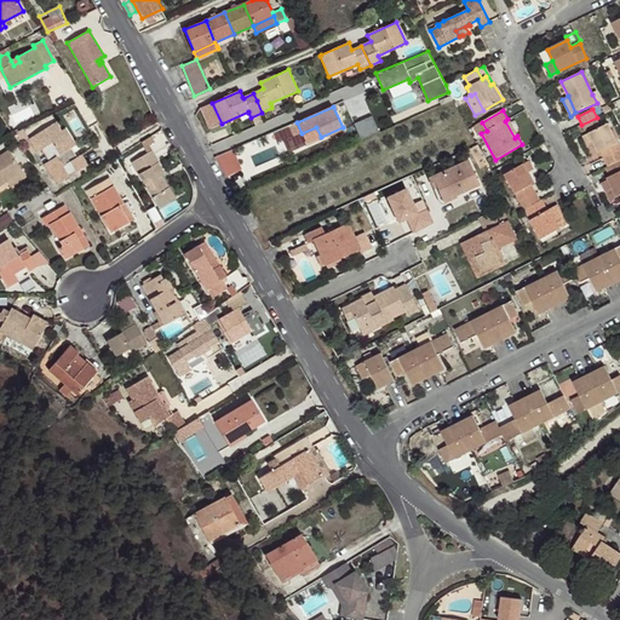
[(28,135),(59,120),(56,114),(26,128),(28,135)]
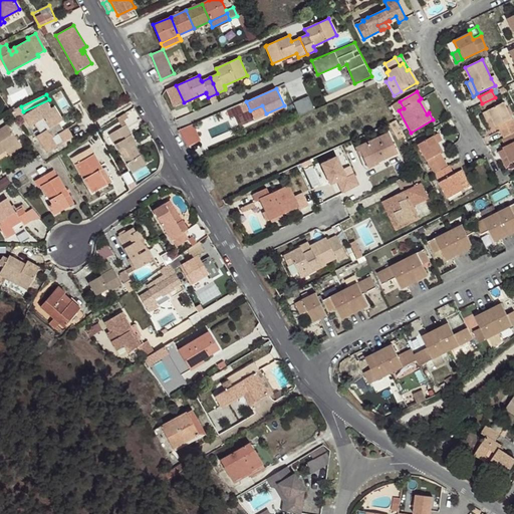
[(299,116),(314,109),(308,95),(293,102),(299,116)]
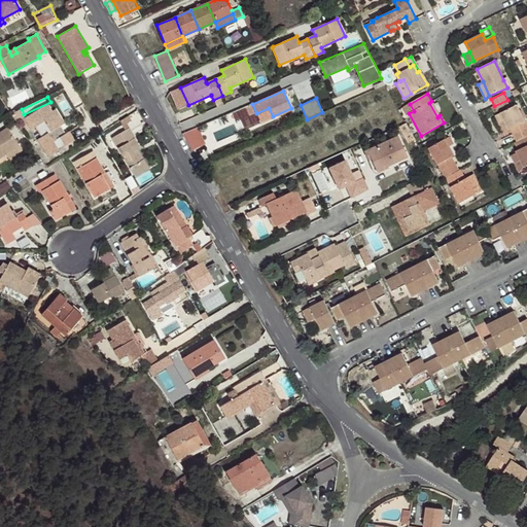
[(507,100),(494,106),(497,111),(499,110),(499,109),(508,104),(507,100)]
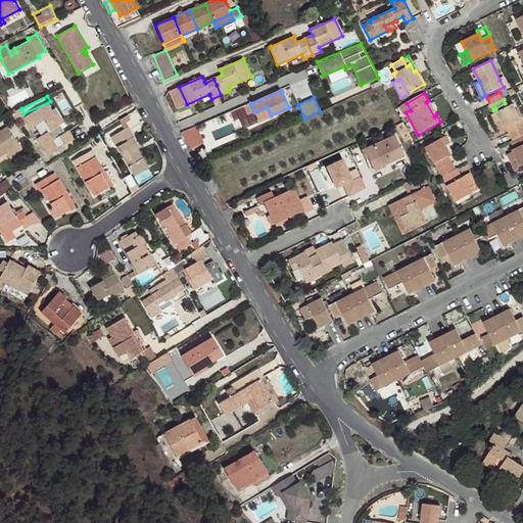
[(436,114),(428,100),(426,102),(434,116),(436,114)]
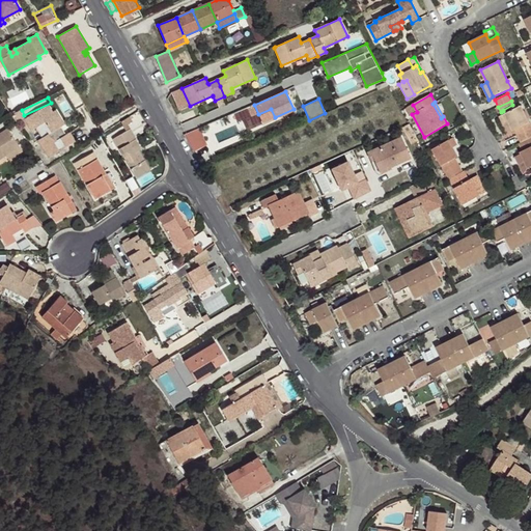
[(64,124),(55,110),(52,112),(48,105),(31,115),(38,127),(35,128),(42,138),(38,140),(50,158),(75,141),(70,133),(66,135),(64,136),(59,128),(61,127),(64,124)]
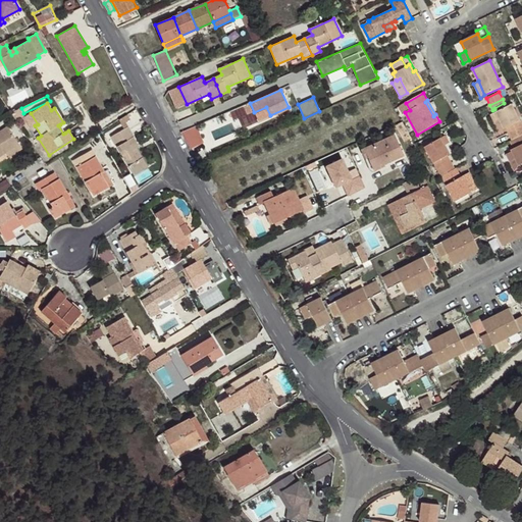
[(521,135),(521,123),(512,104),(496,112),(500,121),(504,128),(509,126),(512,131),(509,133),(512,140),(521,135)]
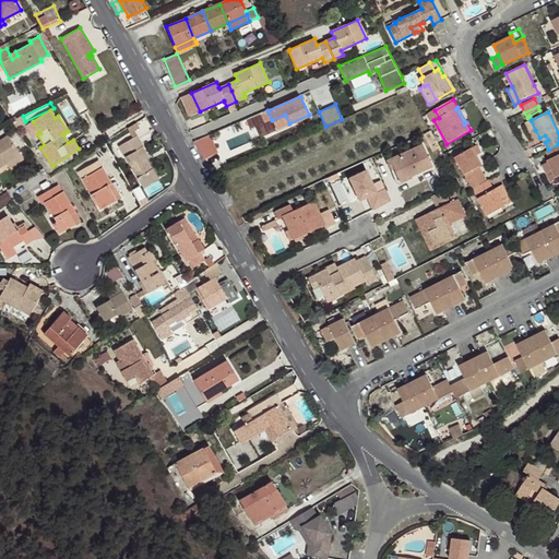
[(285,115),(272,120),(277,130),(289,125),(289,123),(285,115)]
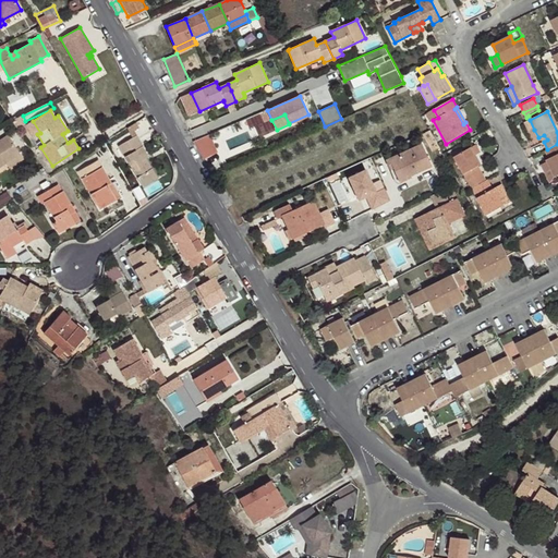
[(26,125),(20,116),(12,121),(19,131),(26,125)]
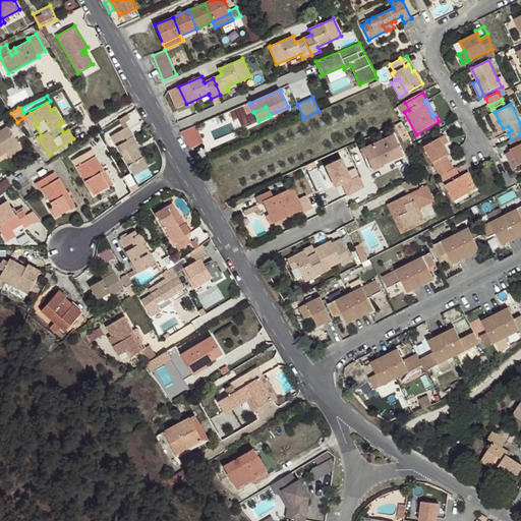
[(499,121),(495,112),(489,115),(494,123),(499,121)]
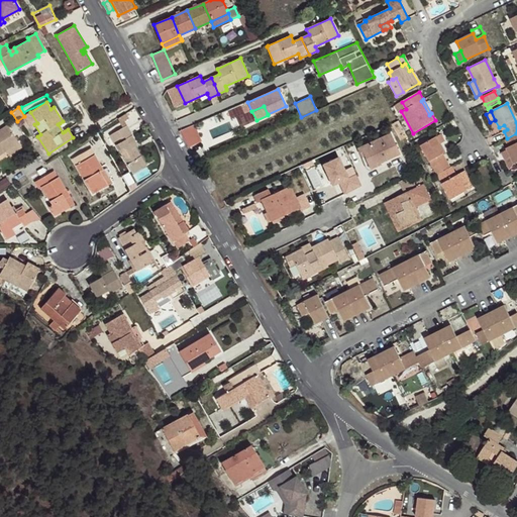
[(37,123),(30,112),(24,116),(30,127),(34,124),(37,123)]
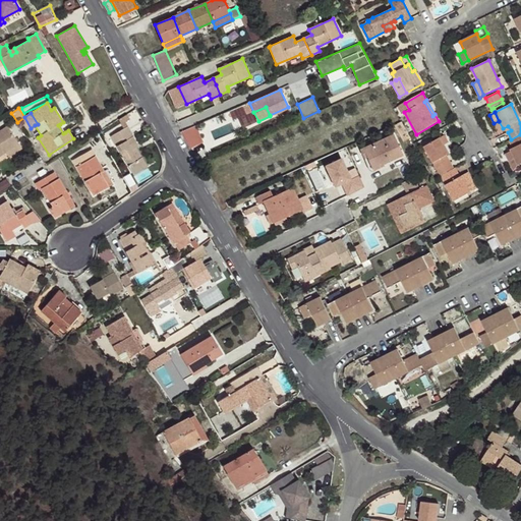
[(130,120),(127,114),(118,119),(124,129),(127,126),(125,123),(130,120)]
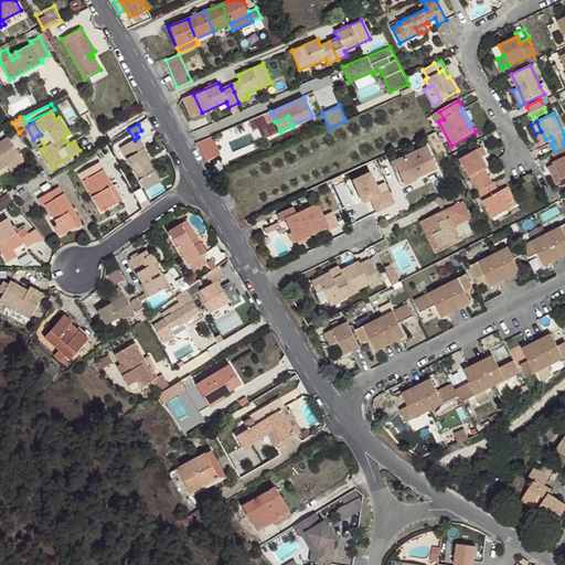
[(0,169),(7,166),(21,157),(9,137),(0,141),(0,169)]
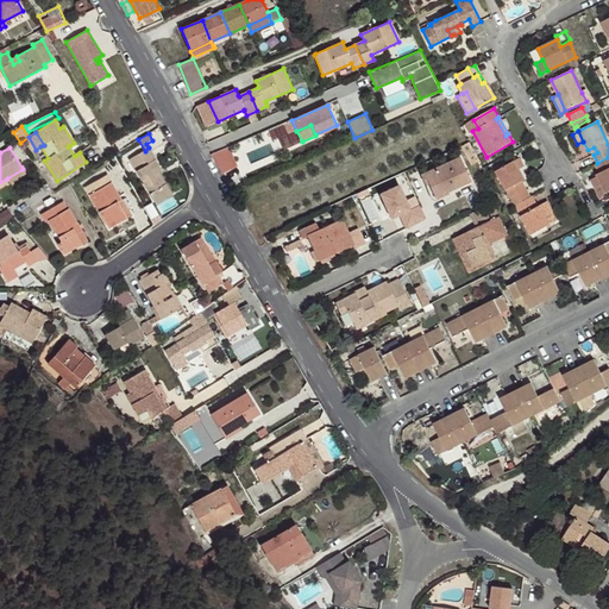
[(155,175),(159,173),(162,170),(155,157),(150,150),(149,148),(145,151),(130,159),(150,193),(157,205),(173,195),(167,183),(162,187),(155,175)]
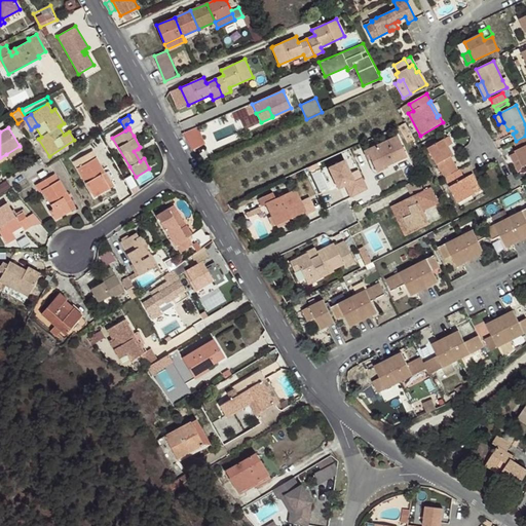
[(205,143),(196,127),(182,134),(192,151),(205,143)]
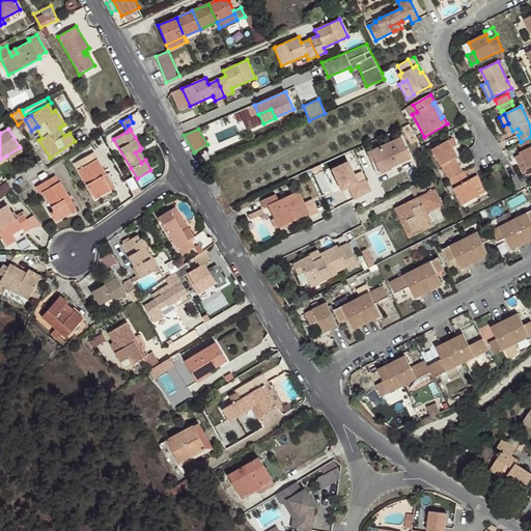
[(401,137),(369,151),(378,168),(389,164),(390,167),(411,158),(401,137)]
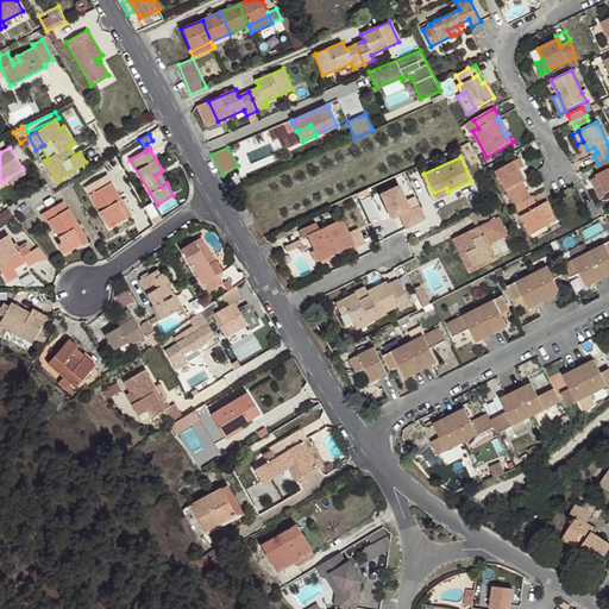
[(608,157),(597,163),(595,164),(600,174),(597,175),(597,176),(606,193),(608,190),(608,157)]
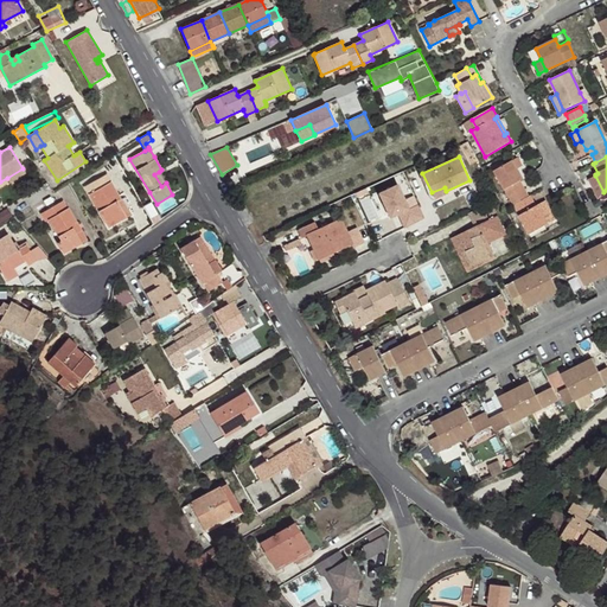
[(523,179),(512,160),(494,171),(513,205),(529,197),(524,187),(519,190),(516,184),(521,181),(523,179)]
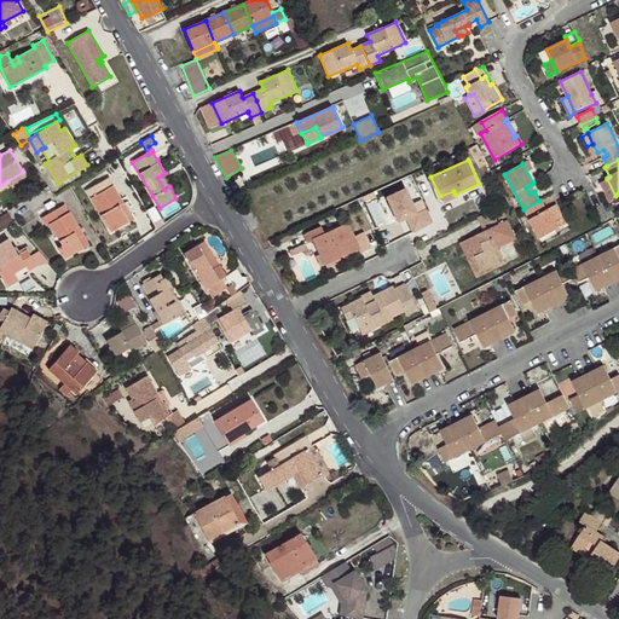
[(10,186),(27,175),(23,172),(7,181),(10,186)]
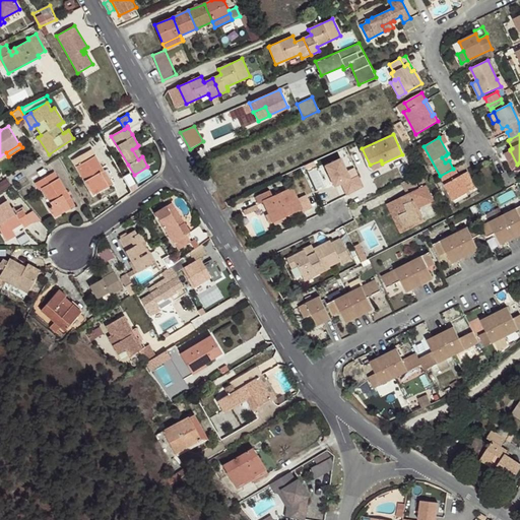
[(142,156),(136,147),(132,149),(138,159),(142,156)]
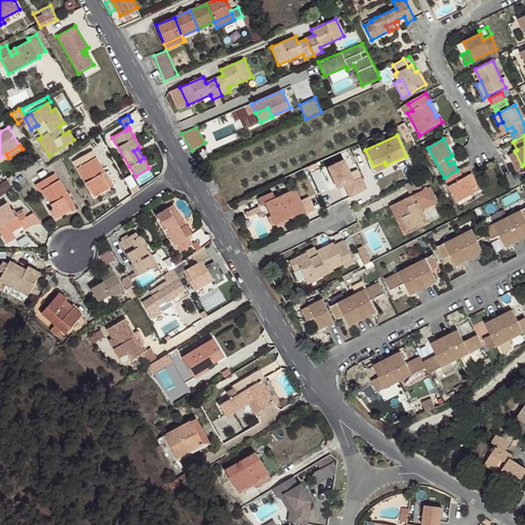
[(106,183),(101,173),(105,171),(92,151),(73,162),(77,168),(93,197),(105,191),(102,186),(106,183)]
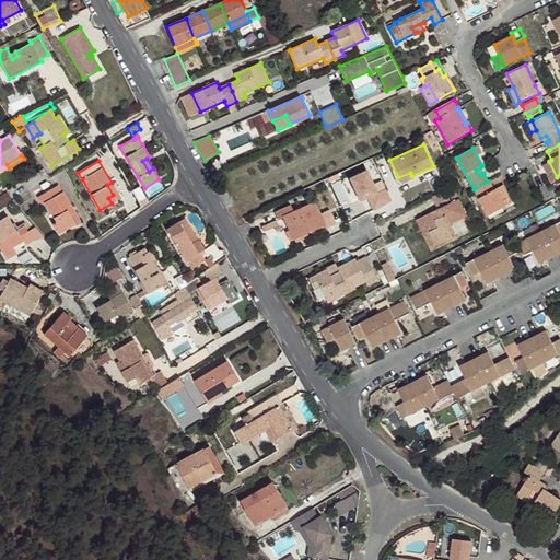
[(557,177),(549,162),(543,165),(551,184),(557,177)]
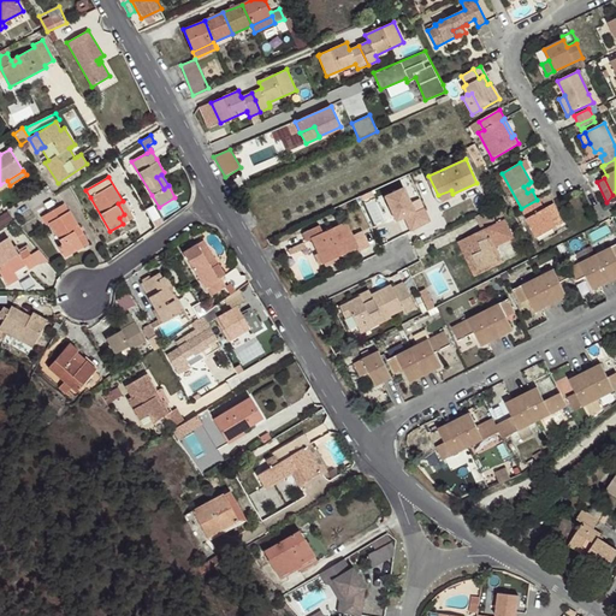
[(412,230),(432,220),(421,196),(410,201),(402,184),(380,195),(394,221),(404,217),(412,230)]
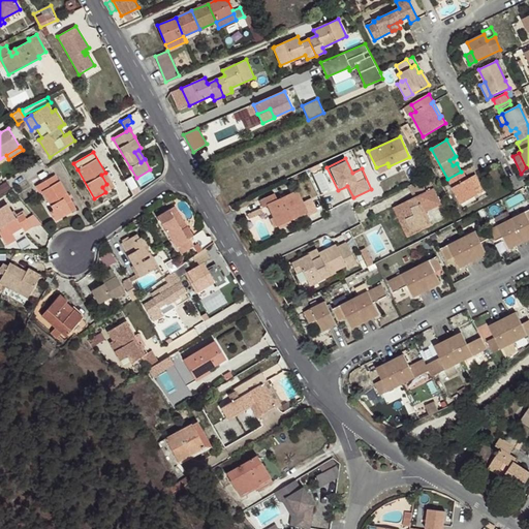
[(47,166),(41,159),(35,162),(40,170),(47,166)]
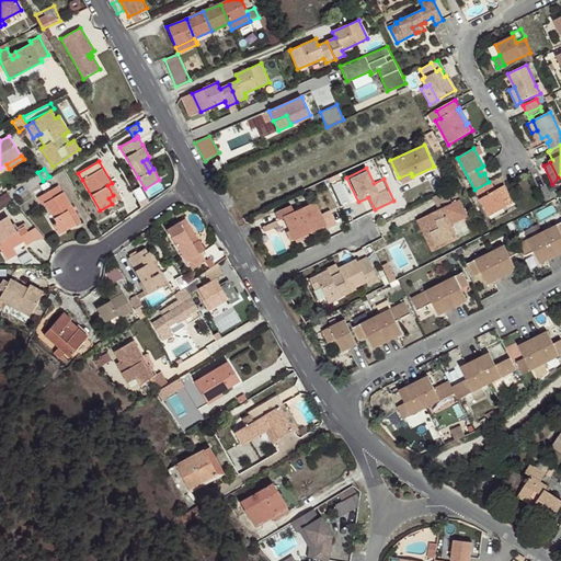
[(412,176),(411,173),(399,178),(401,183),(413,178),(412,176)]
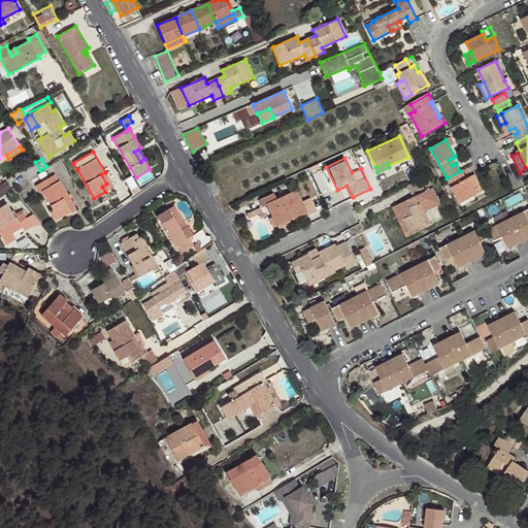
[(320,192),(331,188),(324,170),(312,174),(320,192)]
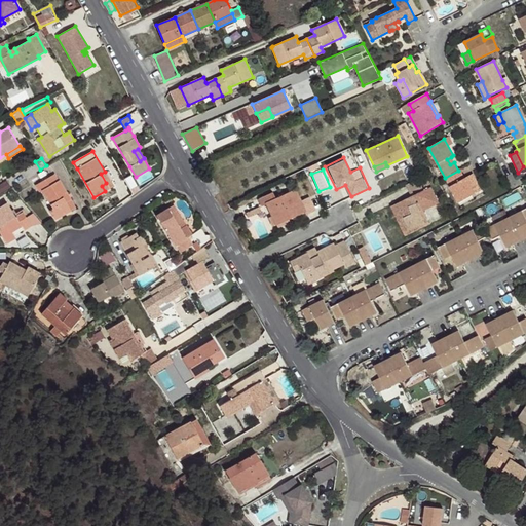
[(476,194),(466,178),(464,179),(459,170),(458,171),(445,178),(459,203),(476,194)]
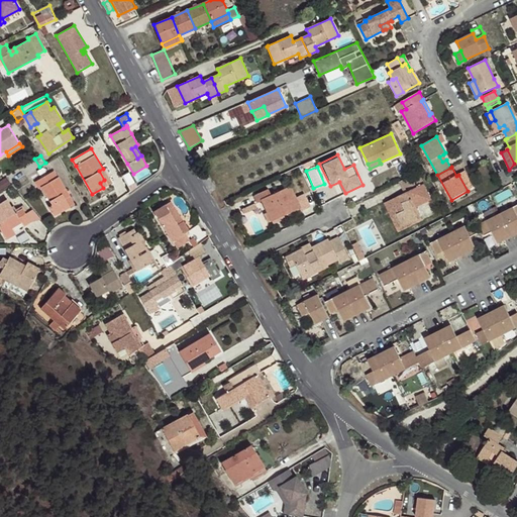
[(112,183),(103,169),(99,171),(104,180),(100,183),(103,188),(108,186),(107,185),(112,183)]
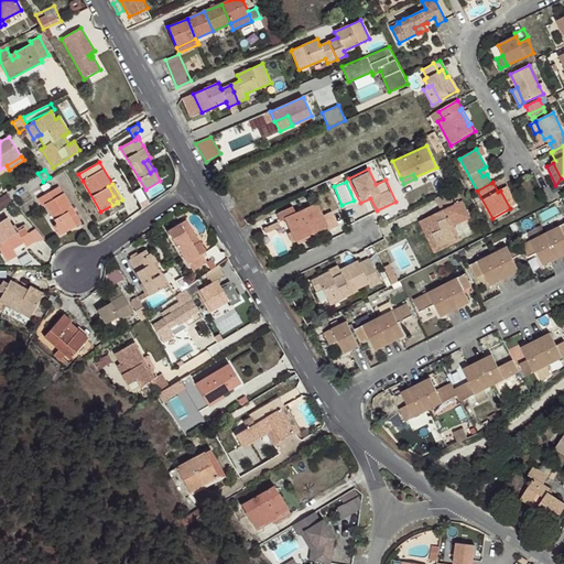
[(67,212),(73,208),(64,193),(63,194),(58,186),(39,198),(43,206),(45,205),(56,224),(53,226),(60,236),(76,226),(67,212)]
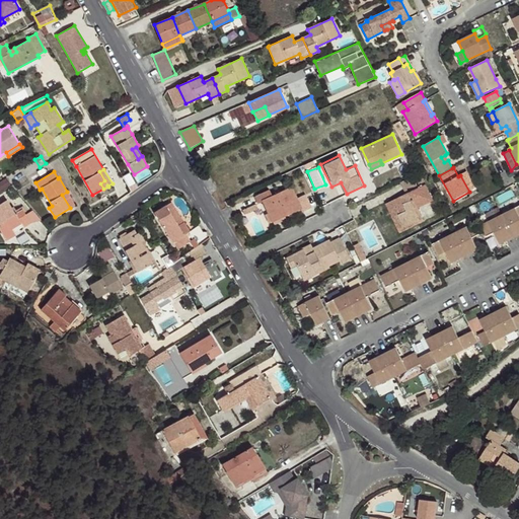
[(476,188),(467,171),(460,175),(469,192),(476,188)]
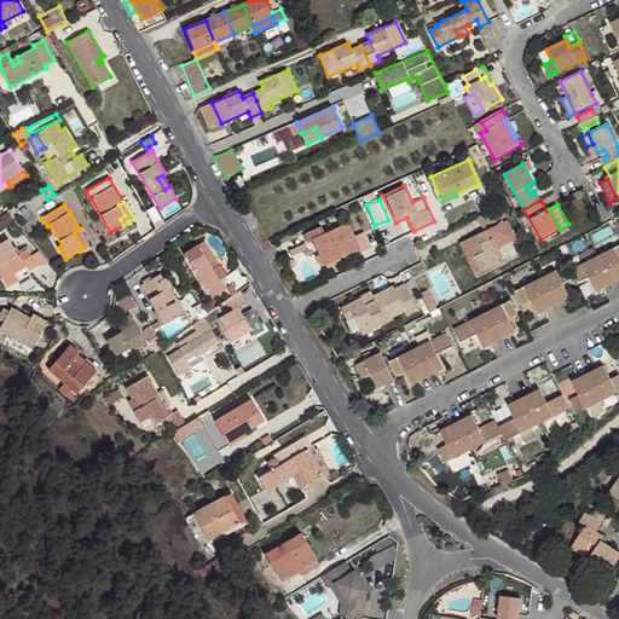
[(516,238),(501,207),(479,218),(485,231),(461,243),(469,260),(476,258),(480,267),(503,256),(498,248),(516,238)]
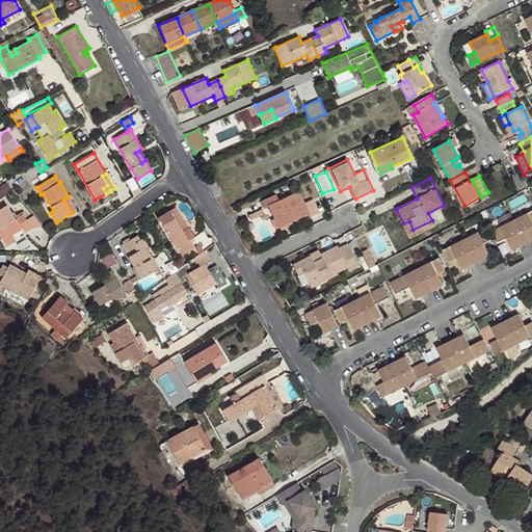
[(0,195),(11,189),(6,183),(0,186),(0,195)]
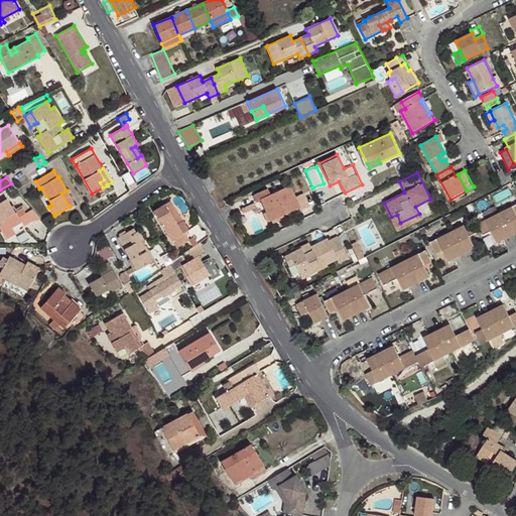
[(290,186),(270,196),(267,188),(254,196),(257,203),(261,201),(268,215),(281,209),(284,214),(299,207),(300,210),(309,207),(303,194),(295,198),(290,186)]
